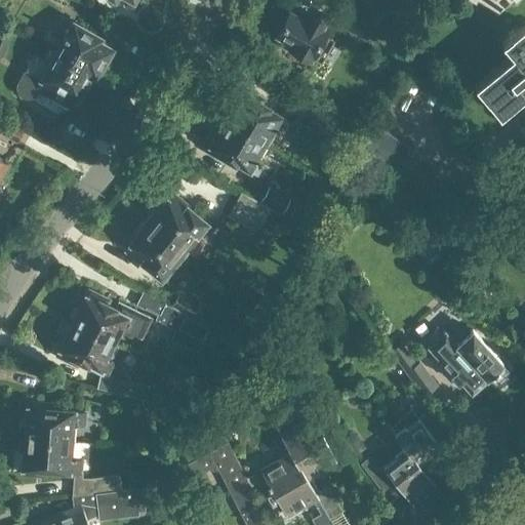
[(279,28),(280,29),(277,35),(292,43),(290,47),(311,58),(311,56),(322,63),(342,26),(327,16),(324,23),(310,13),(306,21),(290,11),(286,17),(284,16),(282,16),(280,17),(278,19),(277,23),(277,25),(279,28)]
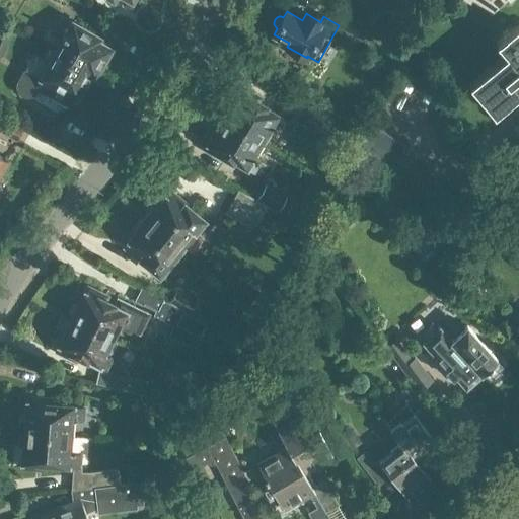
[(94,75),(96,72),(110,48),(98,42),(100,38),(98,36),(98,38),(63,17),(55,31),(62,35),(53,50),(91,72),(91,73),(94,75)]
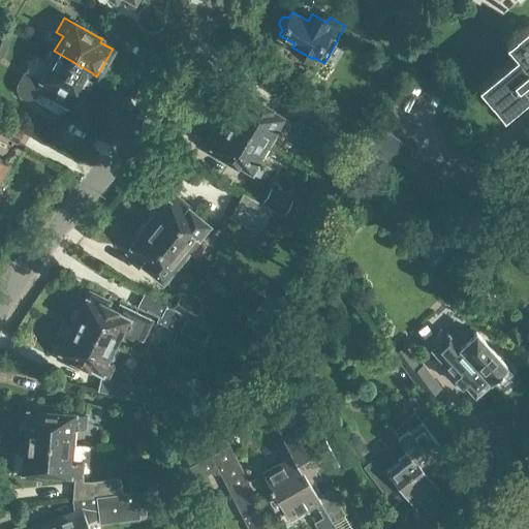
[(517,54),(478,85),(491,100),(492,100),(502,114),(503,116),(528,94),(528,23),(515,35),(516,35),(508,40),(507,40),(505,42),(506,43),(507,43),(517,54)]
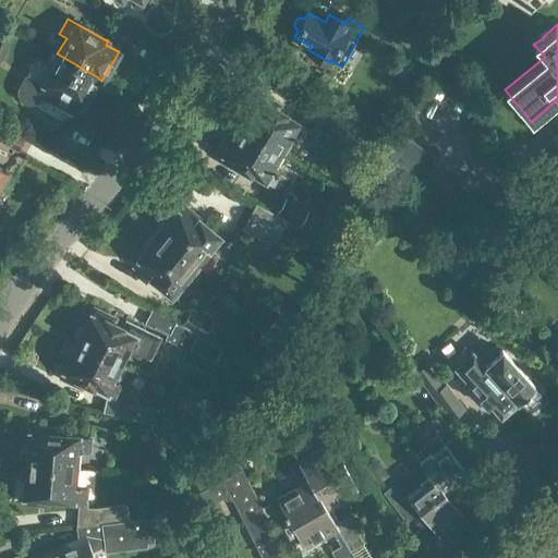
[(98,77),(57,53),(51,64),(39,58),(22,87),(21,92),(21,95),(22,98),(25,101),(29,104),(33,102),(37,101),(39,99),(43,93),(75,112),(81,105),(82,105),(97,79),(98,79),(98,77)]
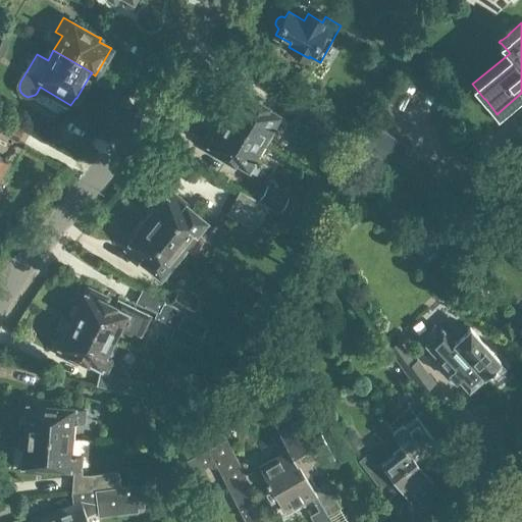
[(226,115),(224,118),(267,144),(275,129),(283,135),(291,122),(267,108),(267,107),(259,102),(260,100),(243,90),(233,104),(228,103),(223,111),(226,115)]
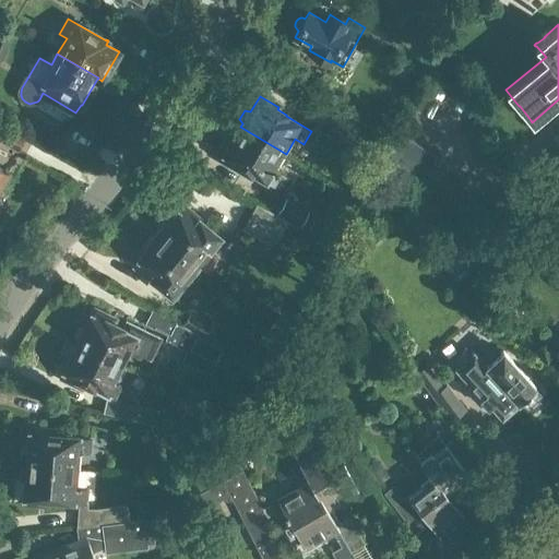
[(0,139),(19,150),(26,138),(0,122),(0,139)]
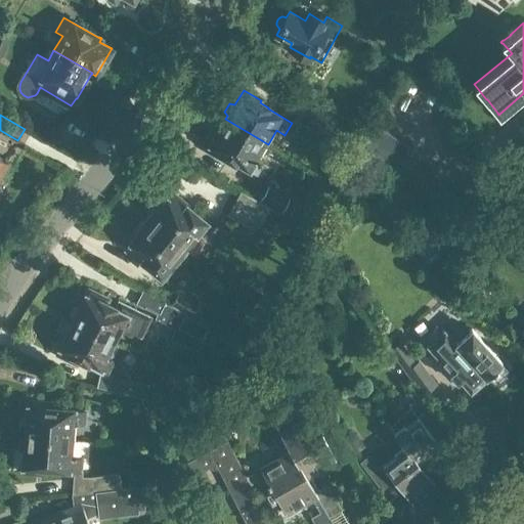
[(225,119),(224,121),(219,120),(215,128),(217,132),(209,147),(225,158),(226,158),(234,162),(260,176),(260,175),(264,177),(270,168),(266,166),(267,164),(259,159),(268,144),(225,119)]
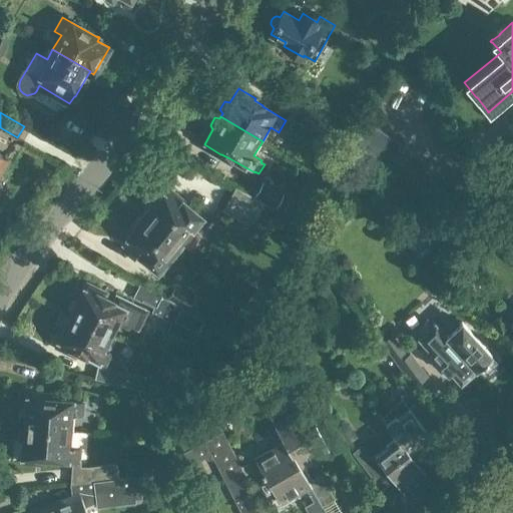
[(360,150),(375,127),(361,117),(351,139),(360,150)]
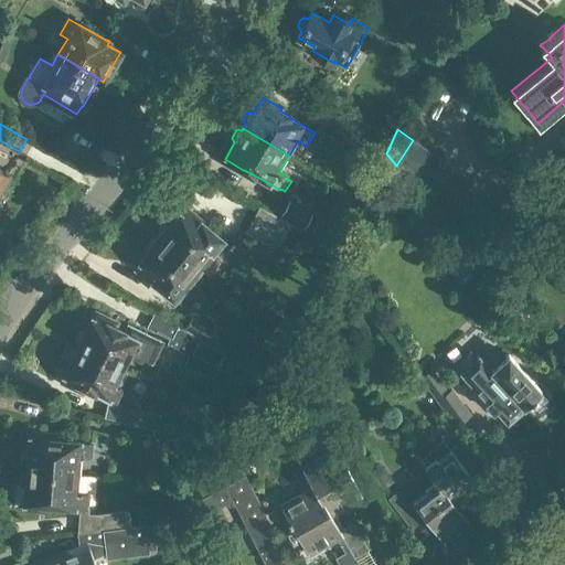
[(396,166),(406,179),(426,149),(413,140),(396,166)]
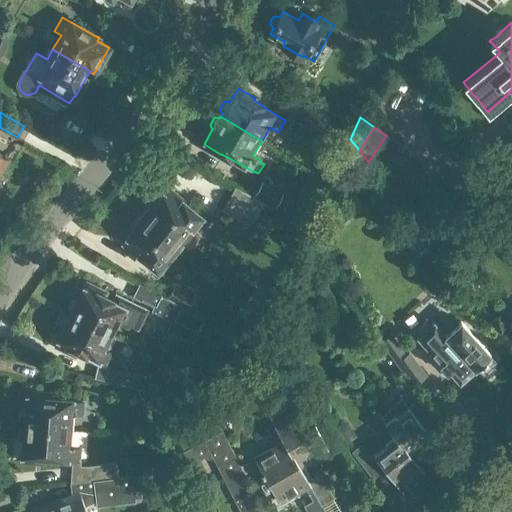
[(377,173),(398,143),(386,135),(368,162),(377,173)]
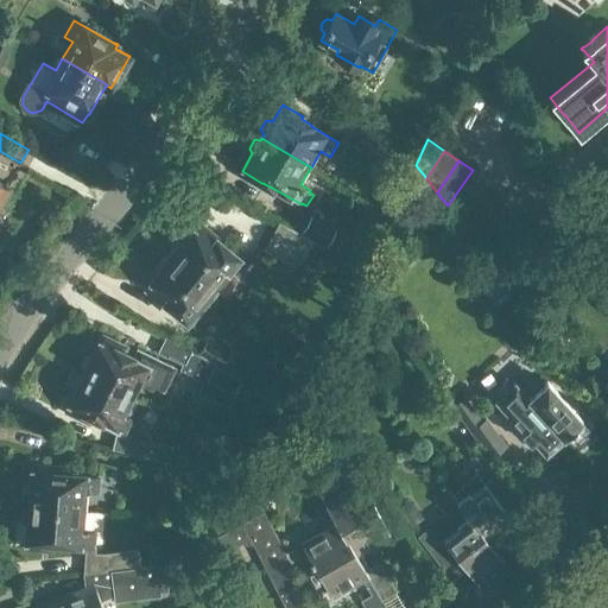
[(448,206),(460,219),(486,178),(473,170),(448,206)]
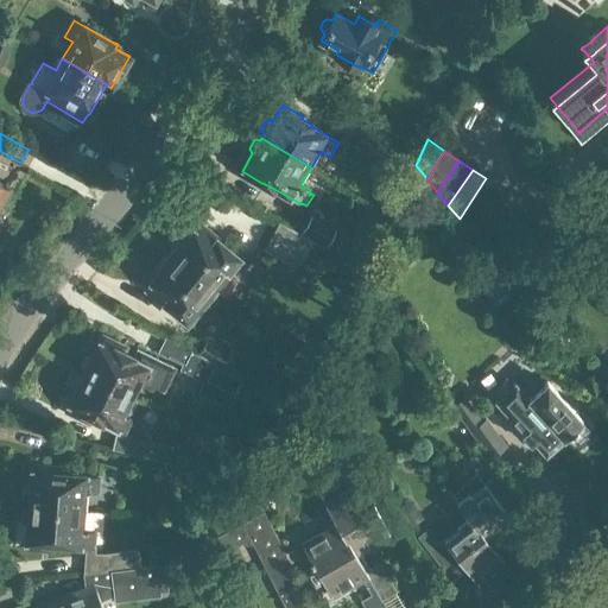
[(419,230),(437,216),(419,195),(403,209),(419,230)]
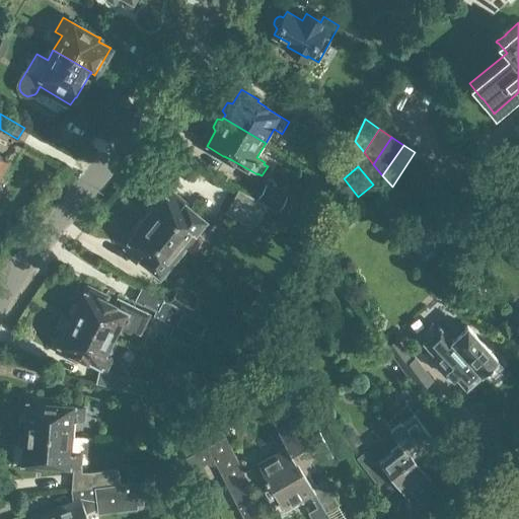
[(258,198),(288,215),(293,205),(286,201),(288,197),(267,184),(258,198)]
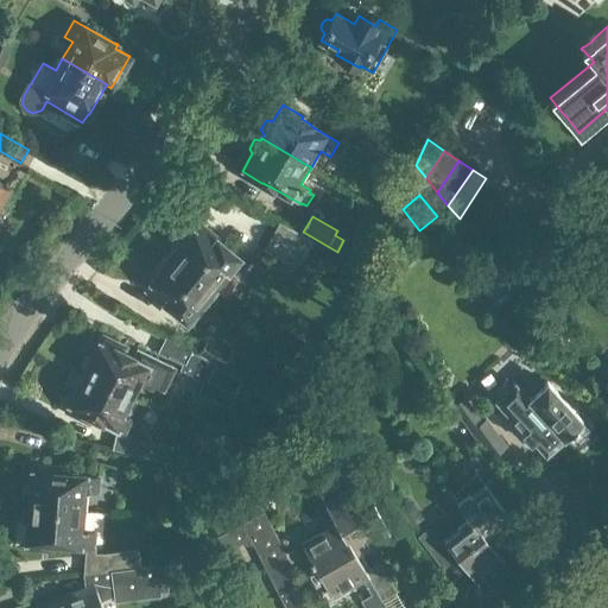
[(315,242),(280,223),(264,251),(301,271),(315,242)]
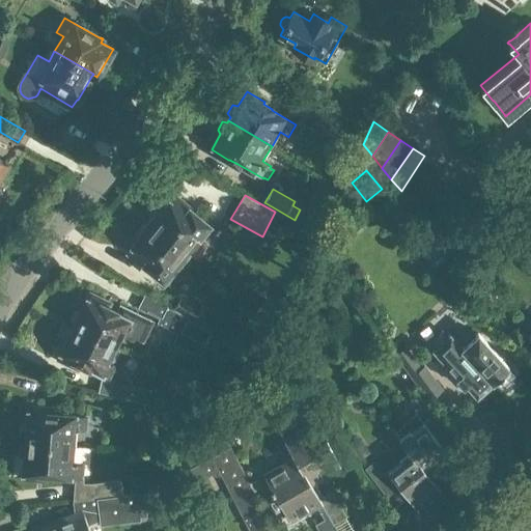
[(150,223),(190,255),(202,240),(206,244),(217,231),(184,204),(182,205),(172,198),(163,210),(162,208),(157,208),(148,218),(150,222),(150,223)]
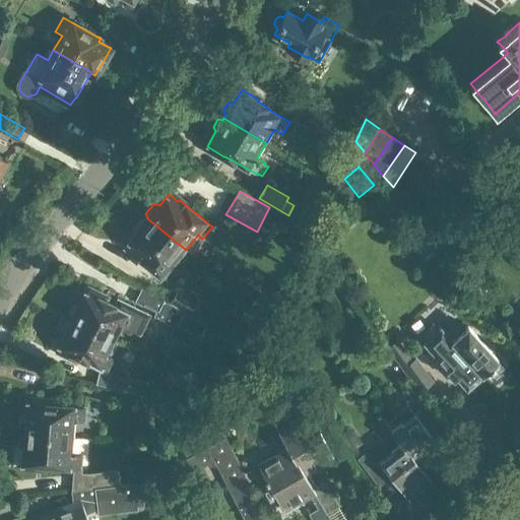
[(186,250),(147,218),(146,219),(141,218),(134,228),(136,234),(127,245),(136,252),(135,255),(168,280),(177,269),(173,266),(186,250)]
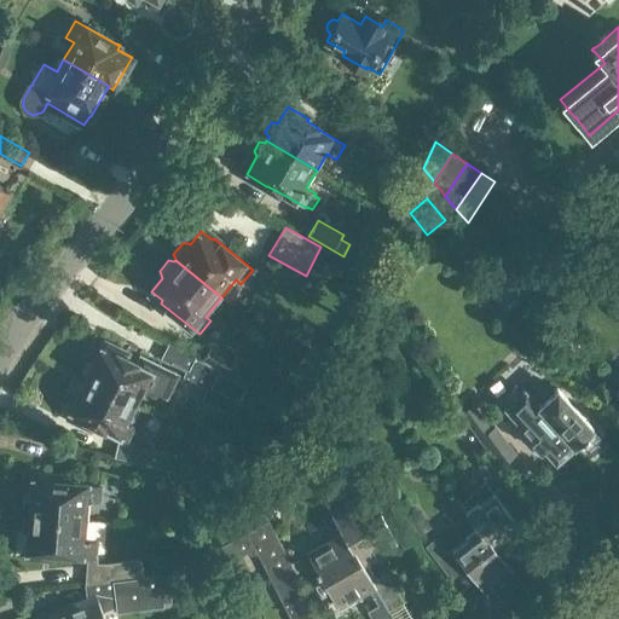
[(196,357),(167,342),(160,356),(184,369),(180,374),(206,386),(200,397),(227,411),(243,383),(238,381),(203,362),(196,358),(196,357)]
